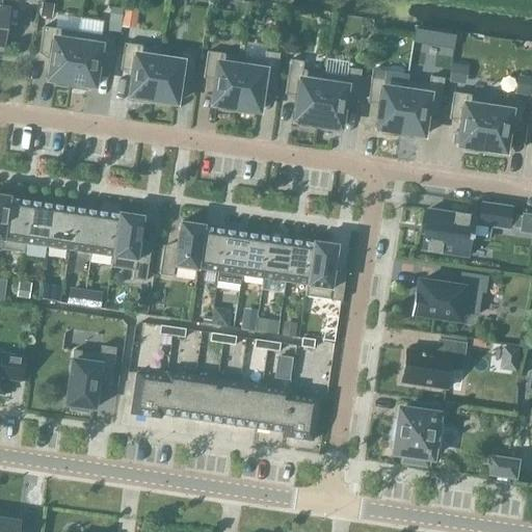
[(0,51),(3,52),(9,8),(0,6),(0,51)]
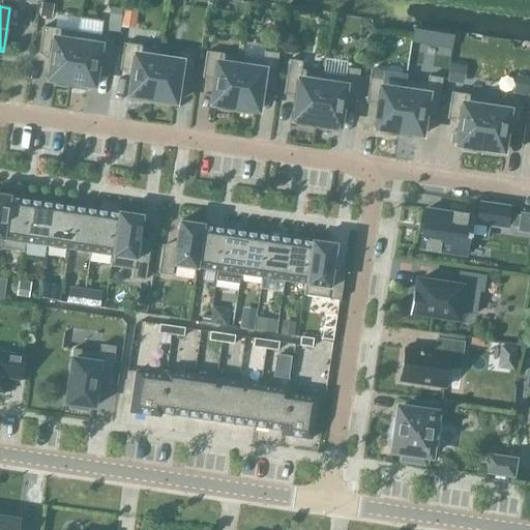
[(122,9),(115,8),(112,25),(121,26),(123,11),(122,10),(122,9)]
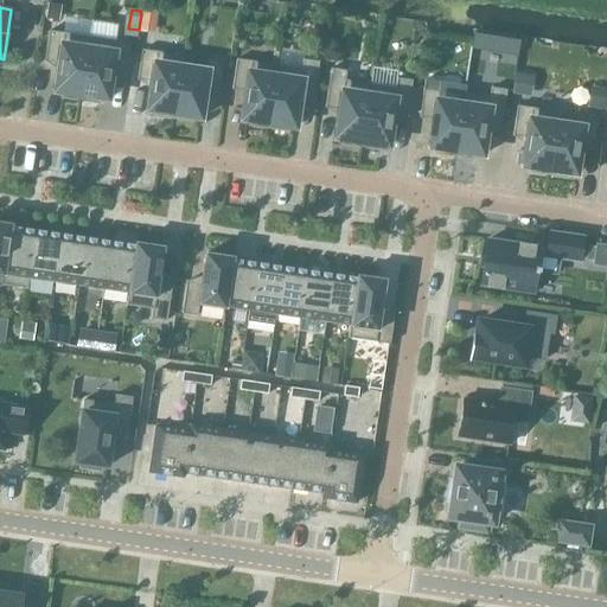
[(152,14),(141,13),(139,30),(148,31),(152,14)]
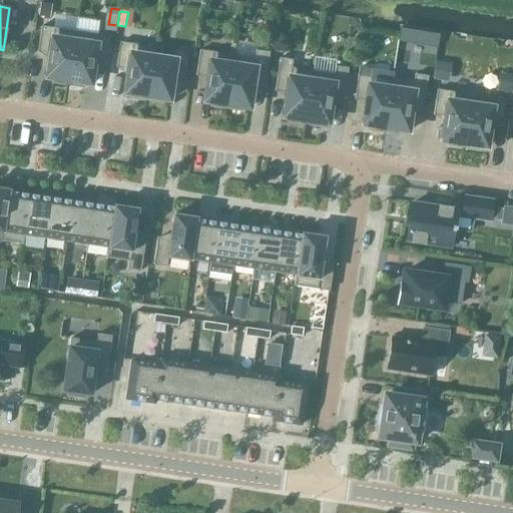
[(75,31),(41,26),(37,51),(49,53),(46,78),(52,79),(52,82),(67,85),(75,31)]
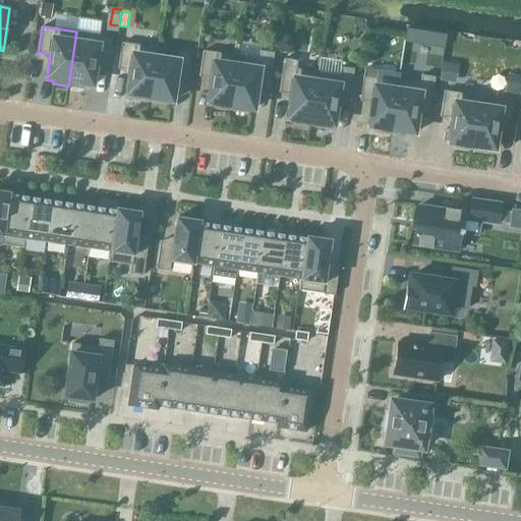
[(108,63),(111,38),(76,32),(68,87),(84,89),(85,84),(92,85),(96,61),(108,63)]
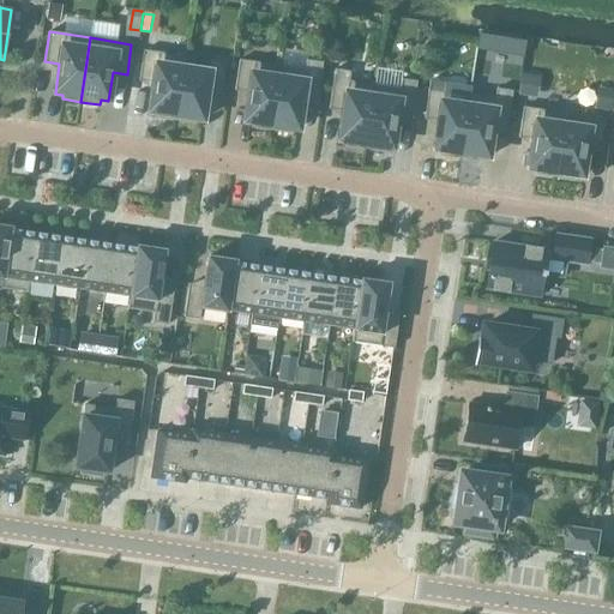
[(184,68),(186,56),(144,50),(139,80),(154,83),(149,112),(157,113),(156,118),(175,120),(184,68)]
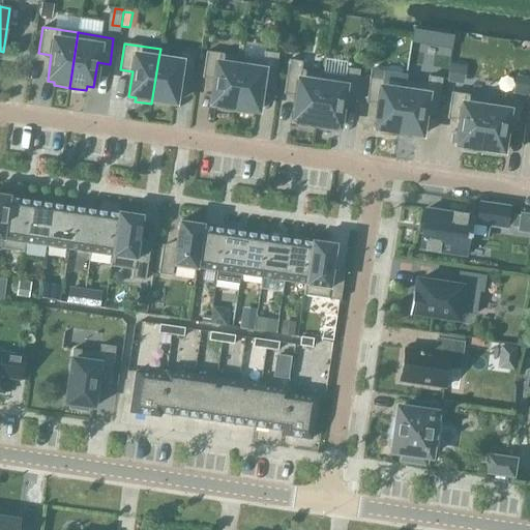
[(158,59),(151,104),(168,107),(168,102),(175,104),(178,79),(190,80),(195,54),(181,52),(180,62),(158,59)]
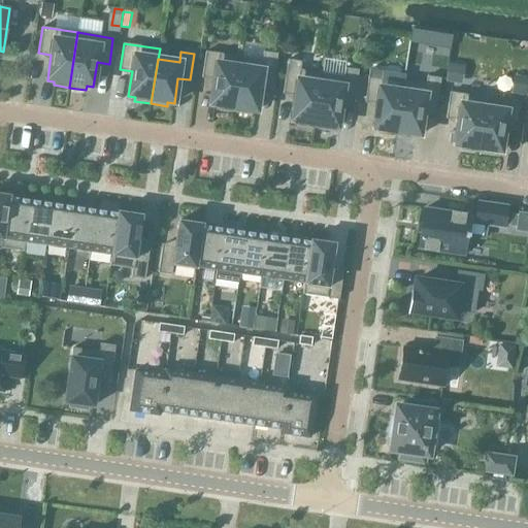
[(241,57),(206,52),(202,77),(215,79),(210,104),(217,105),(217,109),(233,111),(241,57)]
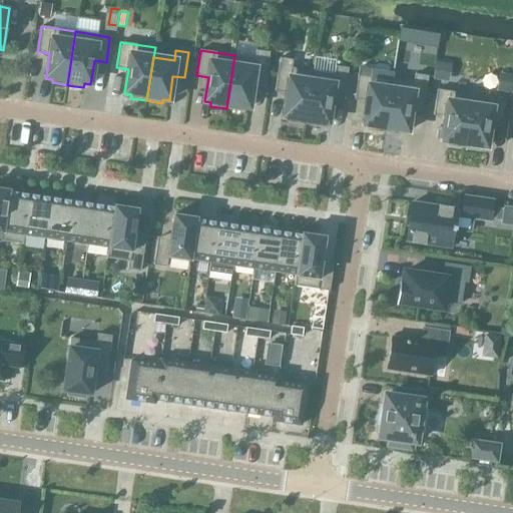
[(257,50),(255,58),(234,55),(226,108),(241,111),(242,107),(248,108),(252,84),(265,86),(270,52),(257,50)]
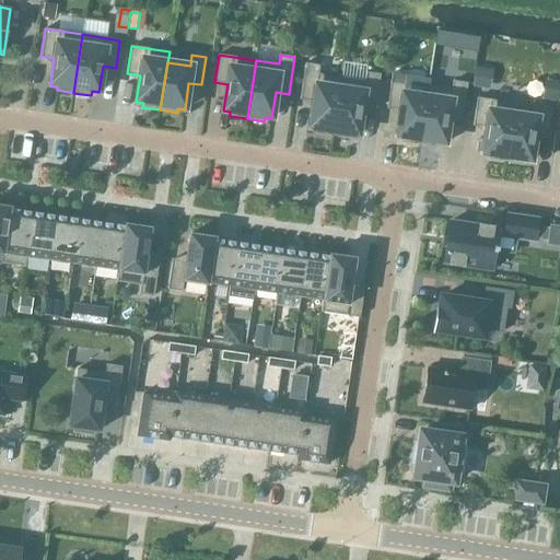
[(333,136),(341,78),(318,74),(319,66),(305,63),(300,100),(313,102),(310,128),(316,129),(315,133),(333,136)]
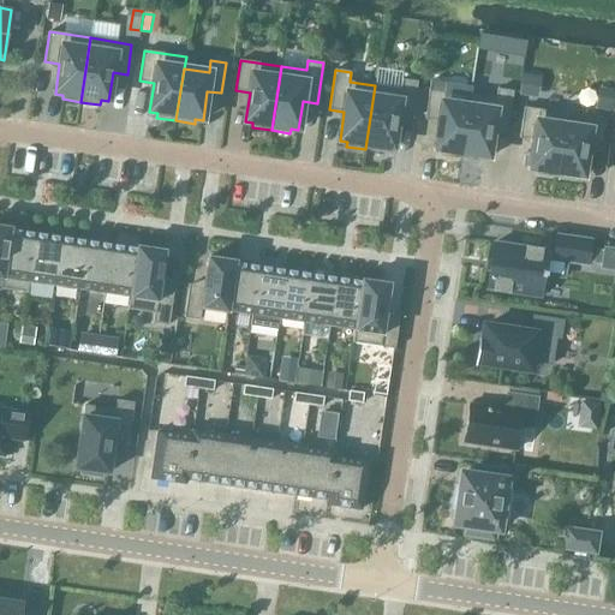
[(401,79),(400,89),(375,85),(365,149),(384,151),(384,148),(393,149),(396,119),(411,121),(417,82),(401,79)]
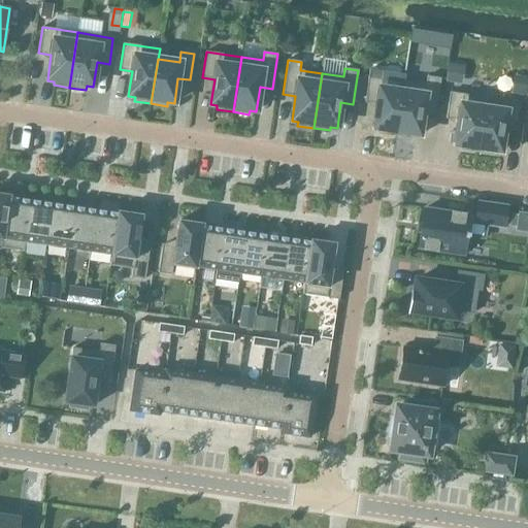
[(402,91),(401,91),(381,88),(382,78),(369,76),(365,102),(377,103),(373,129),(381,130),(380,134),(396,136),(402,91)]
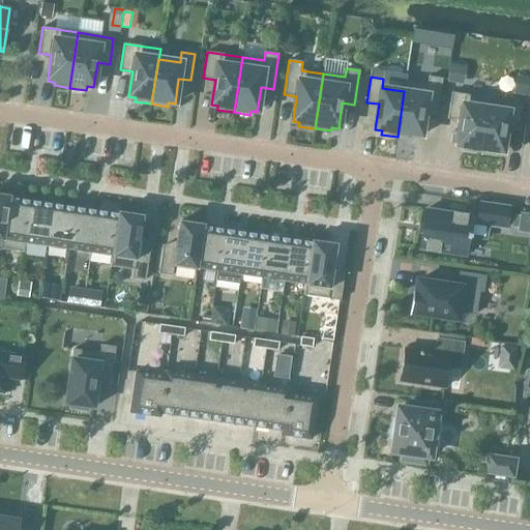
[(429,77),(428,85),(405,82),(403,91),(404,91),(398,137),(414,139),(414,135),(421,136),(424,111),(437,113),(442,79),(429,77)]
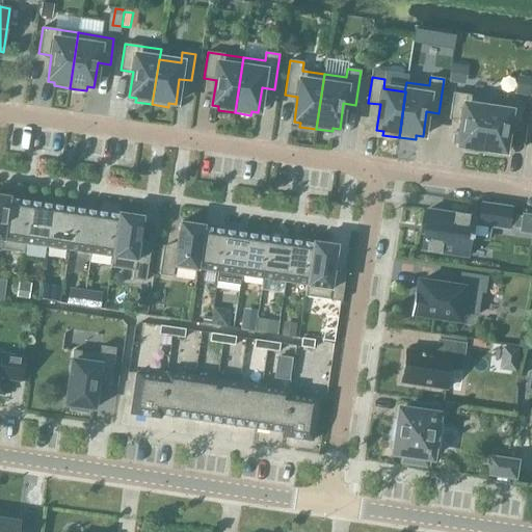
[(488,99),(453,92),(450,118),(461,121),(458,147),(464,147),(464,151),(480,154),(488,99)]
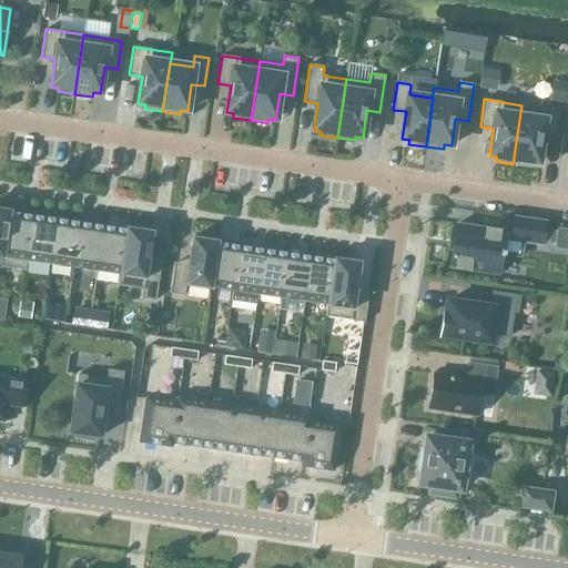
[(556,139),(559,111),(521,105),(513,164),(530,166),(531,162),(538,163),(543,137),(556,139)]
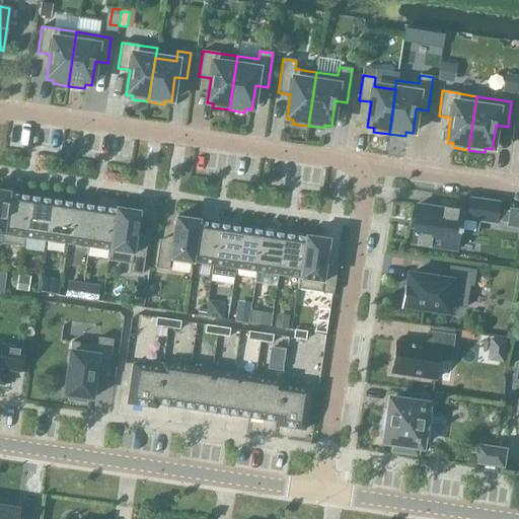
[(0,242),(1,235),(3,235),(9,194),(9,193),(0,191),(0,242)]
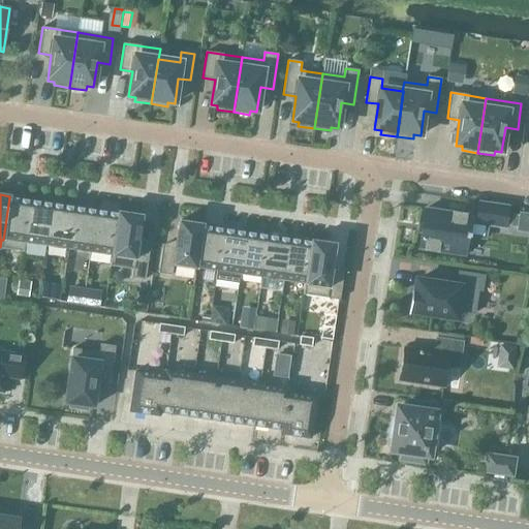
[(1,240),(0,247),(0,248),(24,252),(25,242),(31,200),(9,197),(3,240),(1,240)]
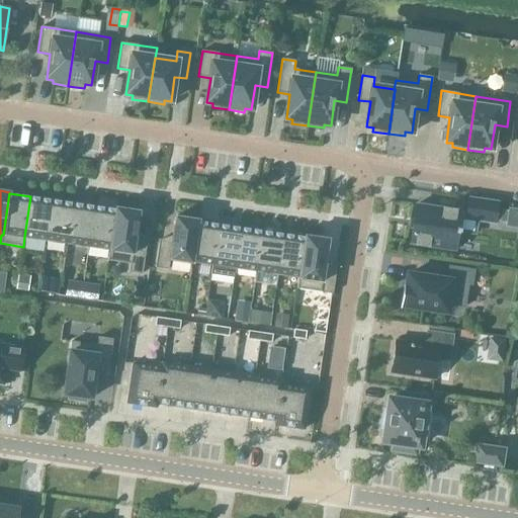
[(30,196),(24,237),(47,240),(52,200),(30,196)]
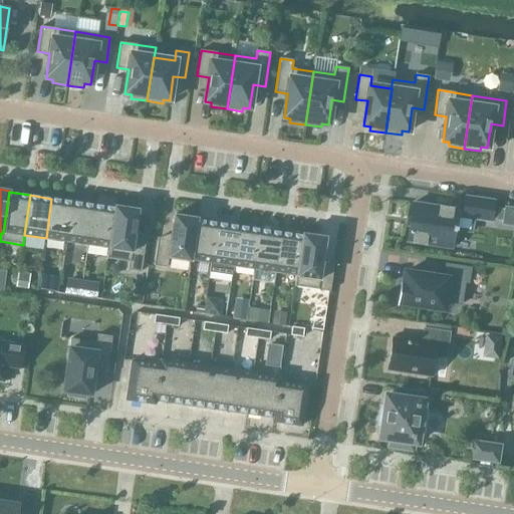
[(408,242),(451,248),(454,231),(456,231),(457,228),(454,227),(456,216),(491,222),(494,201),(466,197),(464,211),(413,203),(408,242)]
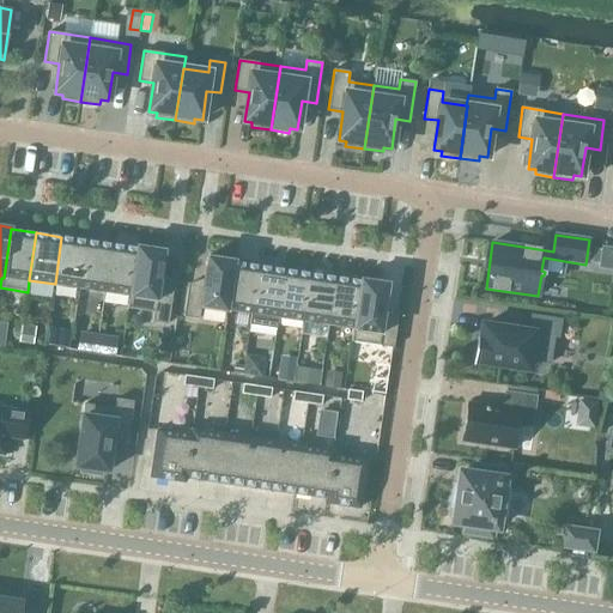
[(61,237),(55,284),(80,287),(87,241),(61,237)]
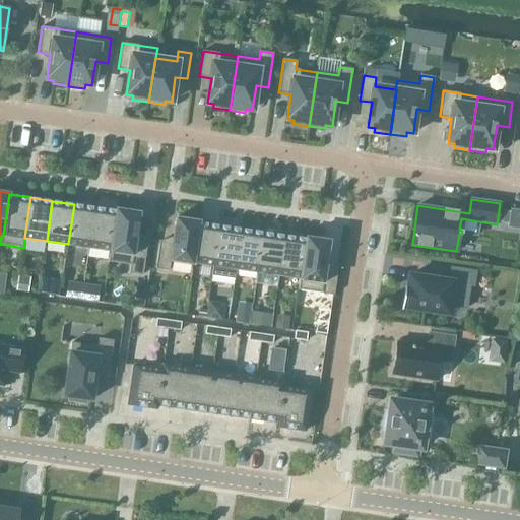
[(74,204),(68,244),(89,248),(95,207),(74,204)]
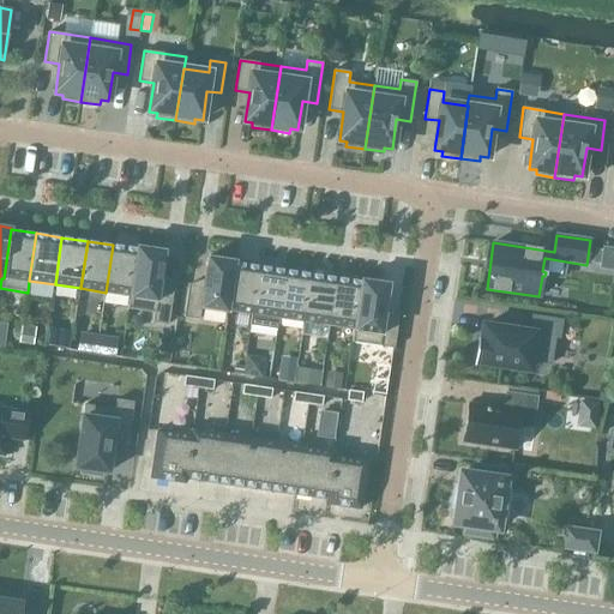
[(113,245),(106,293),(130,296),(131,296),(138,248),(137,248),(113,245)]
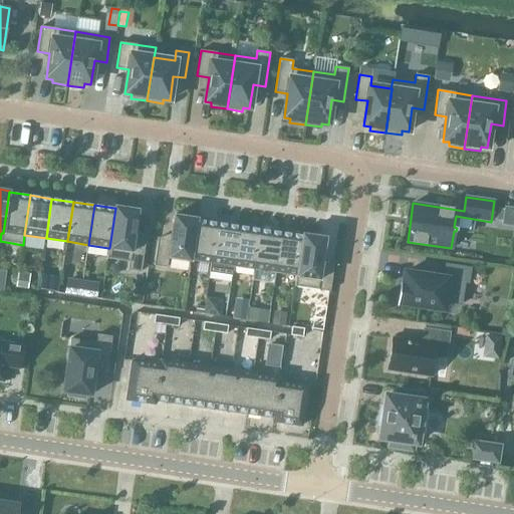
[(108,248),(106,258),(130,262),(127,270),(141,271),(146,237),(134,235),(138,210),(114,207),(114,208),(115,208),(109,248),(108,248)]
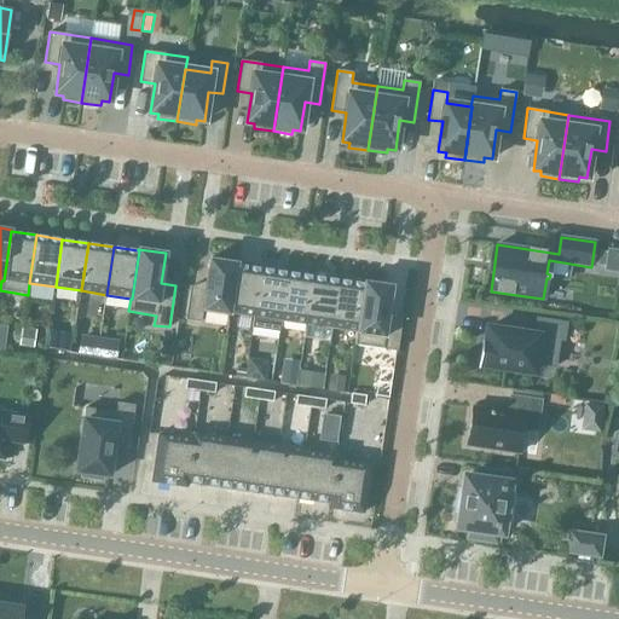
[(190,288),(185,319),(201,322),(203,311),(230,314),(230,313),(229,313),(236,265),(237,265),(237,264),(209,259),(204,289),(190,288)]
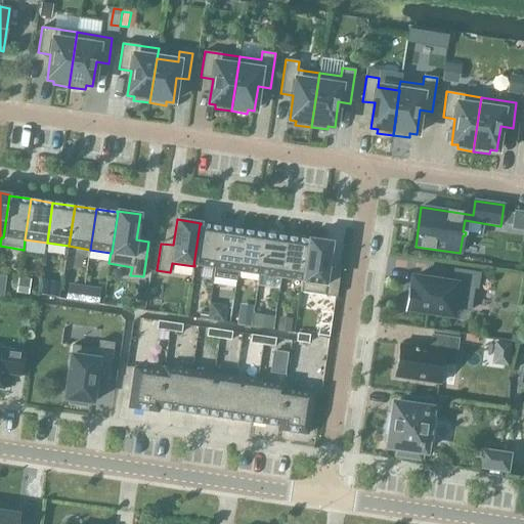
[(200,224),(193,265),(194,265),(215,268),(221,227),(201,224),(200,224)]
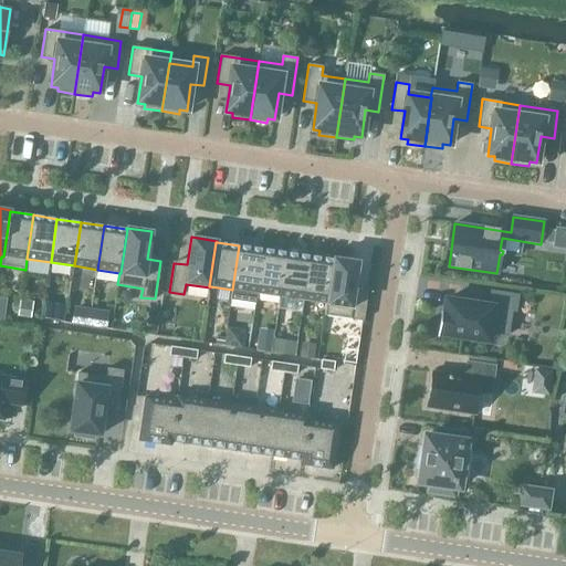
[(232,290),(231,301),(254,304),(257,293),(263,249),(239,245),(232,290)]
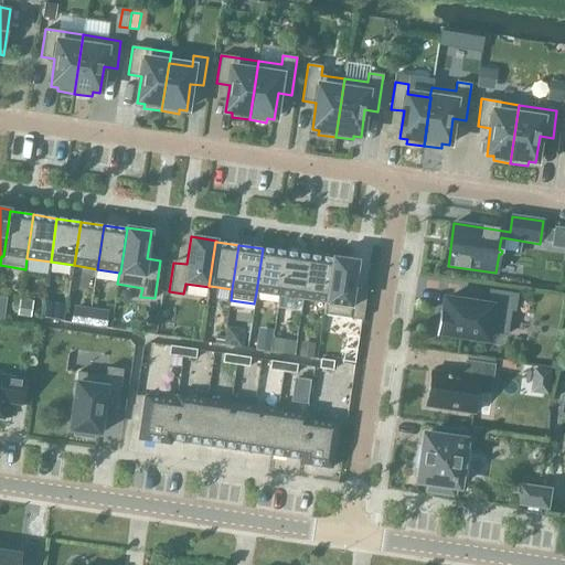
[(263,248),(256,292),(279,296),(286,252),(263,248)]
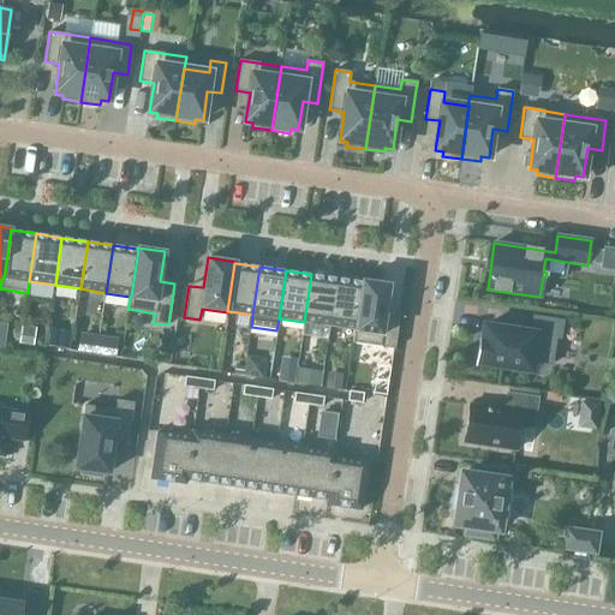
[(304,322),(302,336),(328,340),(330,326),(336,278),(311,274),(304,322)]
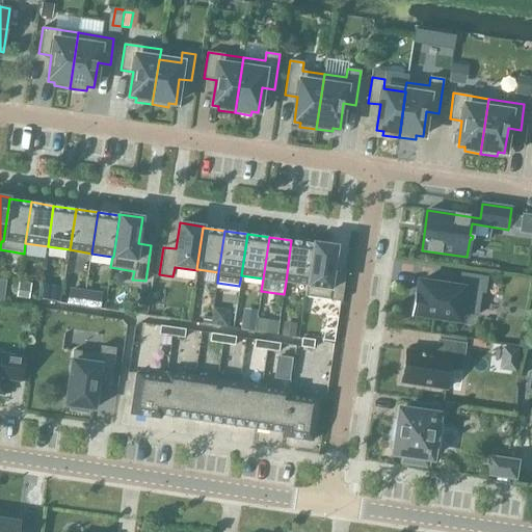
[(291,240),(286,282),(307,285),(308,285),(314,244),(313,244),(291,240)]
